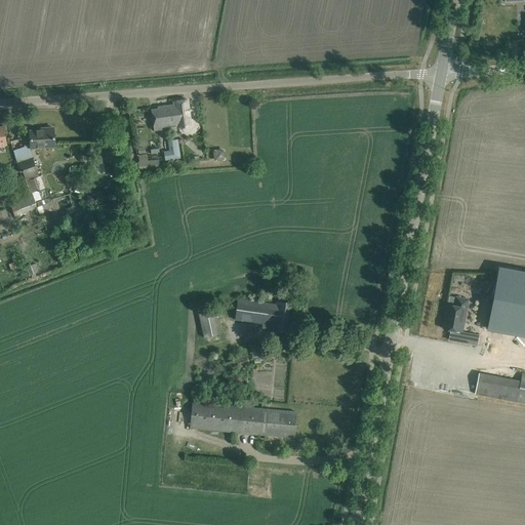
[(151,110),(153,120),(154,130),(177,127),(177,128),(191,126),(188,99),(173,102),(173,105),(158,107),(158,109),(151,110)]
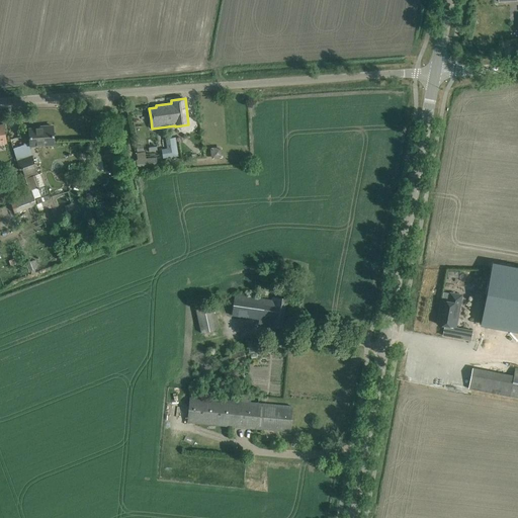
[(30,146),(54,145),(54,136),(53,125),(41,126),(41,128),(29,130),(30,146)]
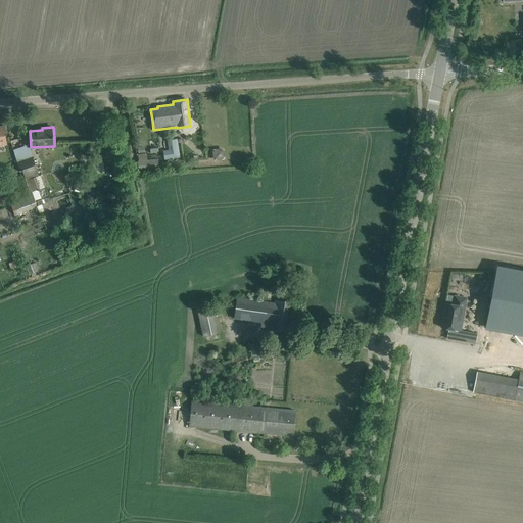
[(164,159),(179,158),(176,139),(168,140),(170,150),(163,151),(164,159)]
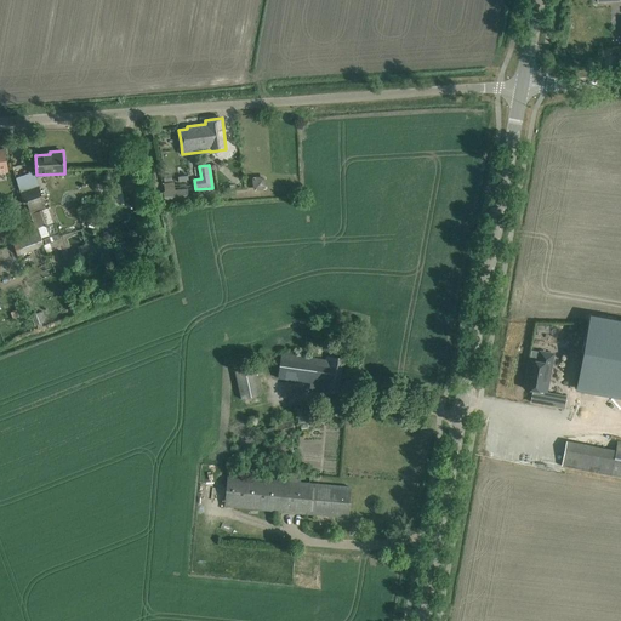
[(21,189),(39,184),(35,170),(17,175),(21,189)]
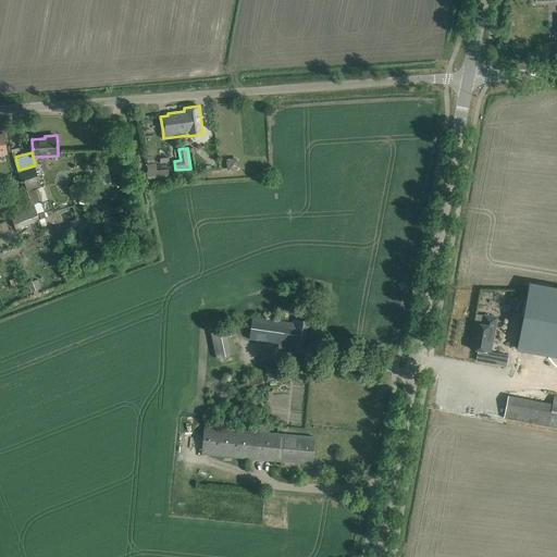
[(146,162),(148,182),(166,180),(166,170),(157,170),(156,161),(146,162)]
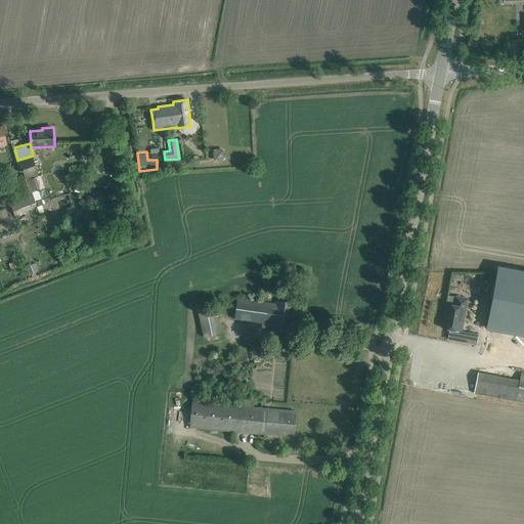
[(33,158),(17,164),(20,171),(23,178),(25,177),(26,178),(38,173),(33,158)]
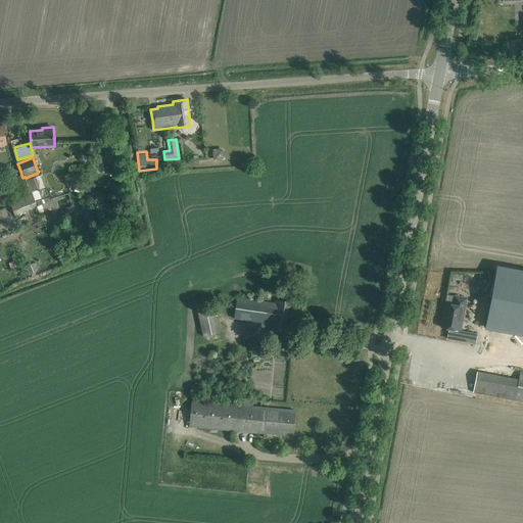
[(31,192),(45,187),(41,175),(27,180),(31,192)]
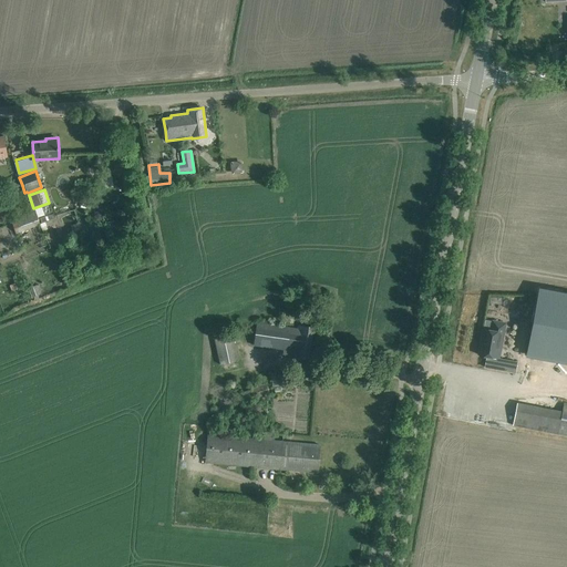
[(34,210),(21,215),(20,212),(13,214),(14,217),(11,219),(16,233),(39,224),(34,210)]
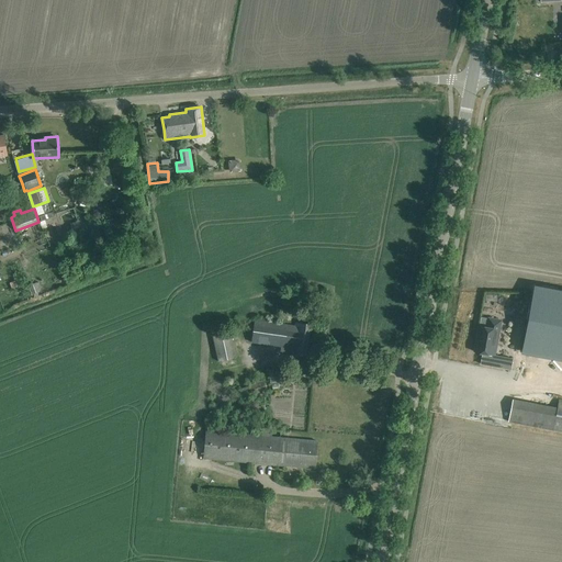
[(36,282),(29,285),(32,294),(33,294),(37,292),(40,292),(36,282)]
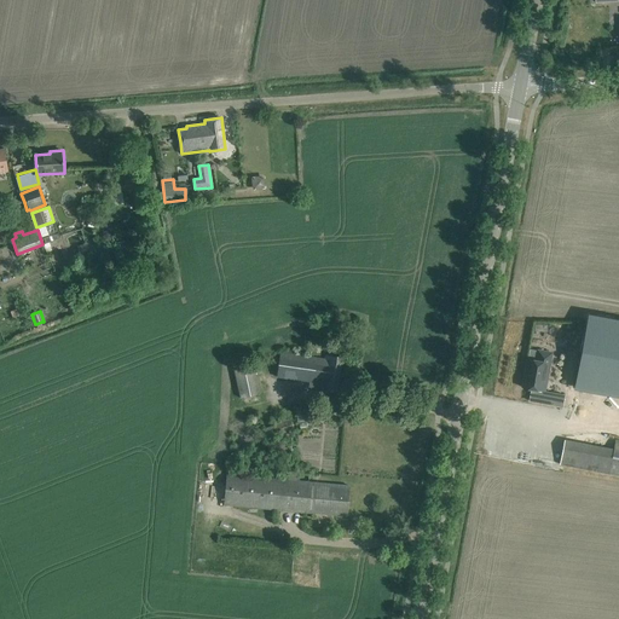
[(618,322),(584,316),(570,387),(618,395),(618,322)]
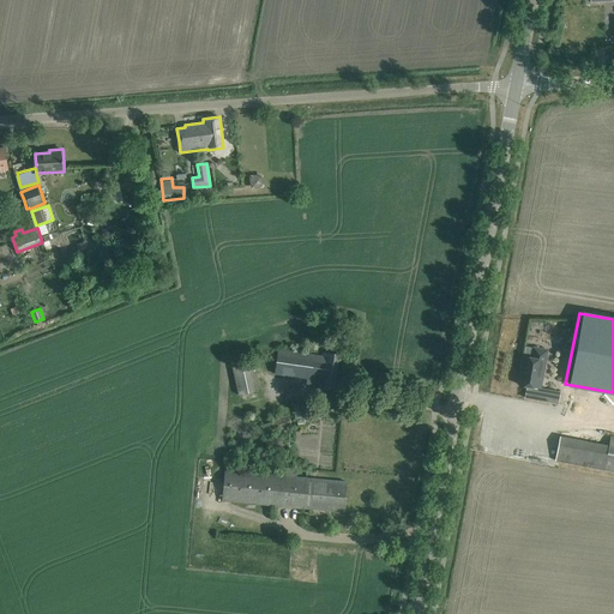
[(523,356),(518,384),(528,386),(525,398),(558,404),(560,391),(536,387),(540,369),(543,371),(547,350),(534,348),(533,357),(523,356)]
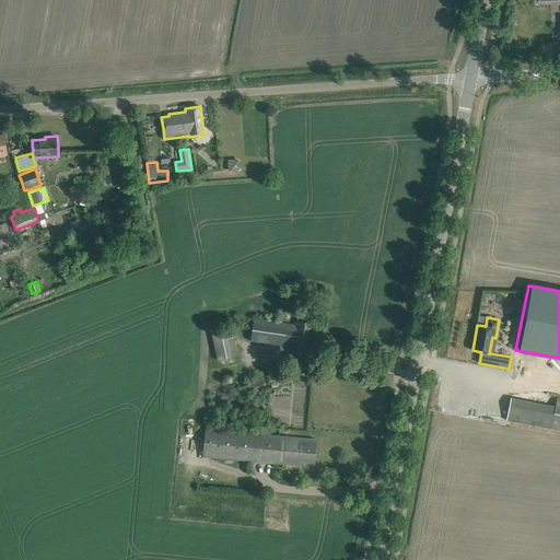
[(279,350),(293,352),(304,354),(310,324),(294,322),(294,325),(254,318),(249,340),(280,345),(279,350)]
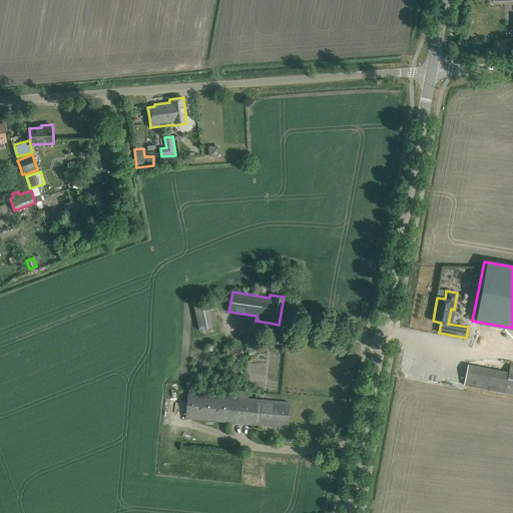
[(210,302),(194,306),(199,330),(202,329),(203,335),(211,333),(210,328),(216,326),(210,302)]
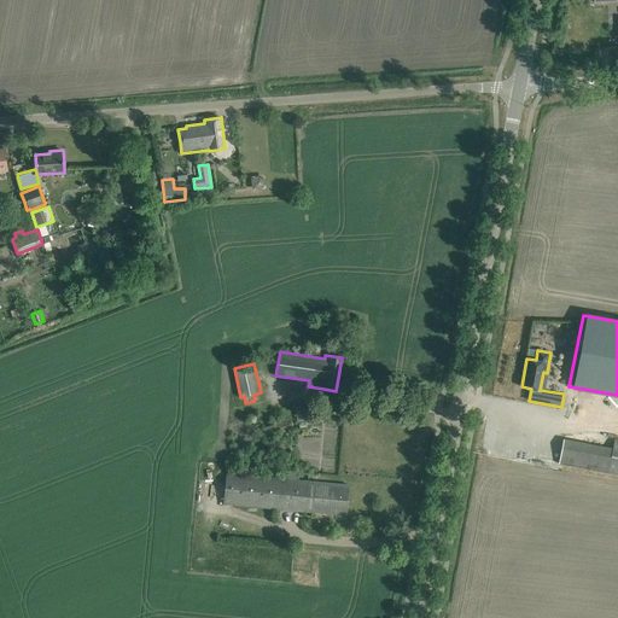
[(296,407),(298,421),(314,419),(314,413),(307,414),(305,406),(296,407)]
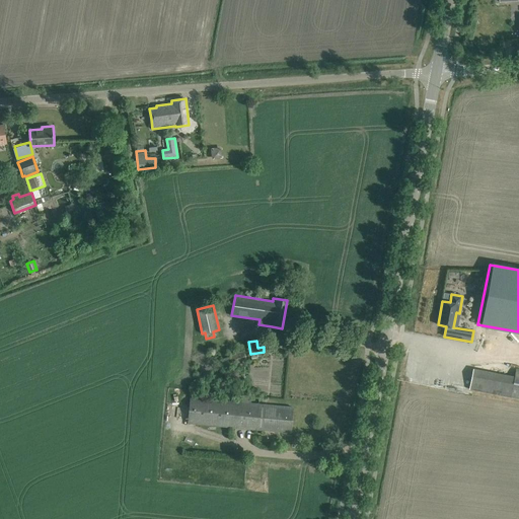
[(242,352),(221,360),(224,368),(246,359),(242,352)]
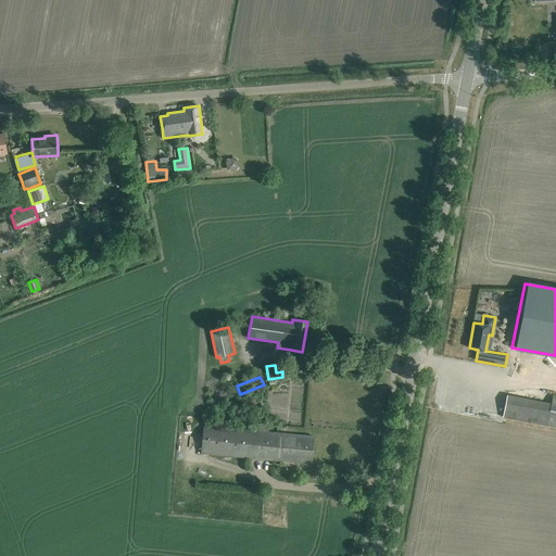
[(503,417),(555,426),(555,395),(553,395),(551,404),(507,395),(503,417)]
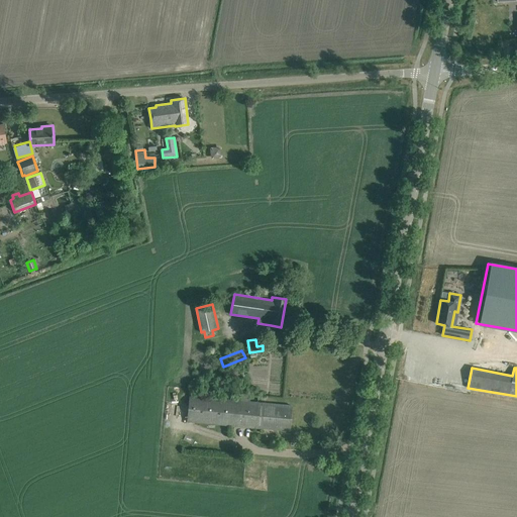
[(292,406),(282,405),(259,403),(259,398),(240,396),(240,401),(189,396),(187,421),(290,431),(292,406)]
